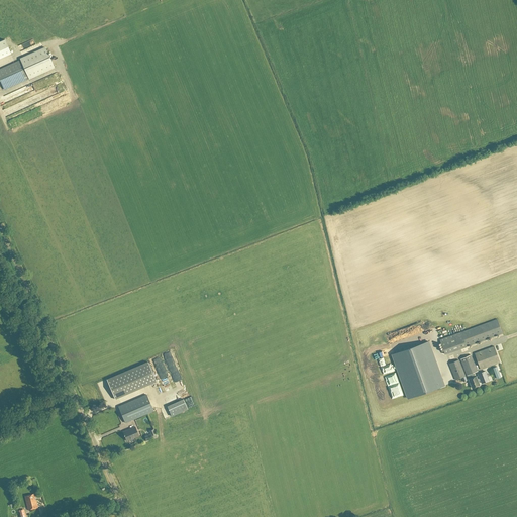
[(0,58),(10,54),(4,39),(0,41),(0,58)]
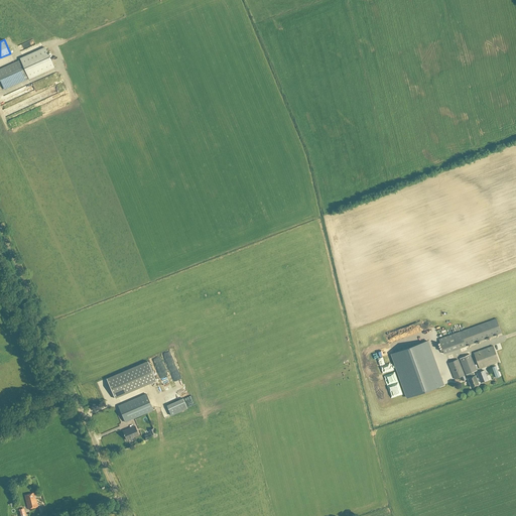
[(45,48),(21,59),(0,69),(0,81),(4,90),(54,68),(45,48)]
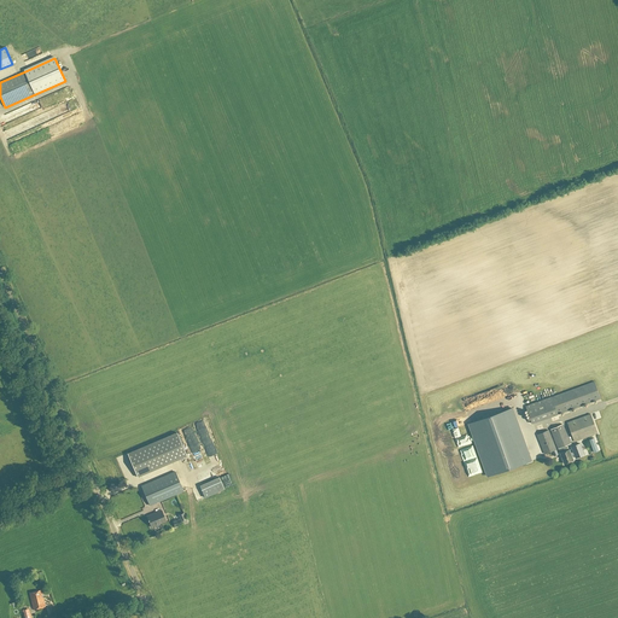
[(45,95),(30,101),(33,108),(47,101),(45,95)]
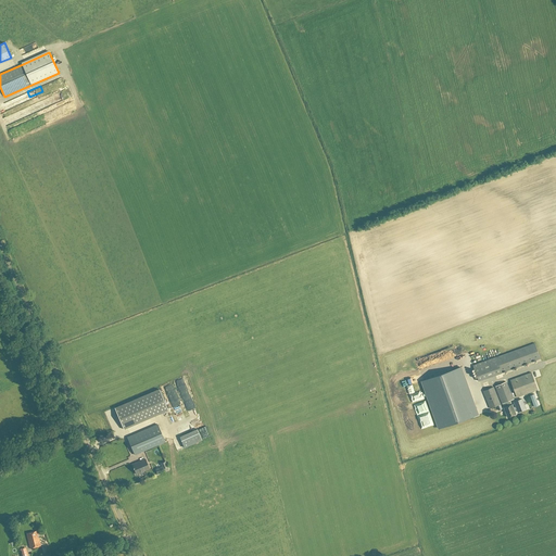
[(63,91),(45,99),(47,106),(66,98),(63,91)]
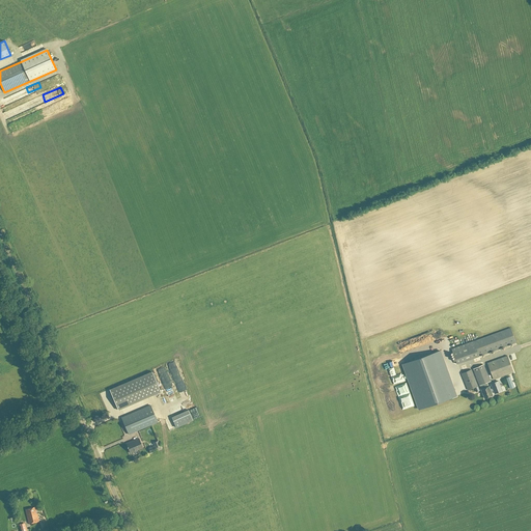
[(35,99),(25,103),(26,106),(27,105),(28,108),(31,107),(37,105),(35,99)]
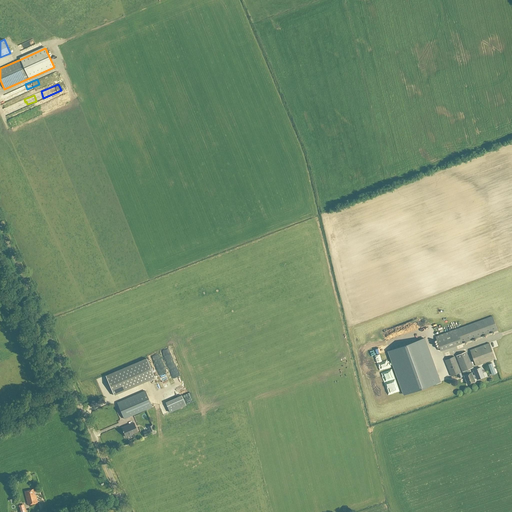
[(492,316),(435,337),(441,351),(497,330),(492,316)]
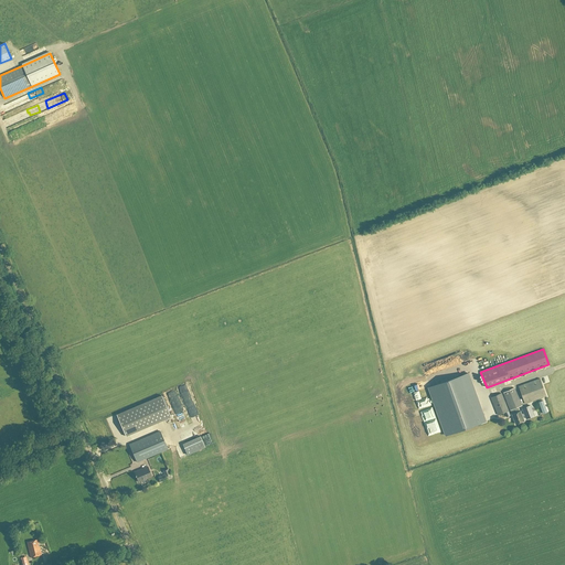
[(468,373),(429,387),(446,435),(486,422),(468,373)]
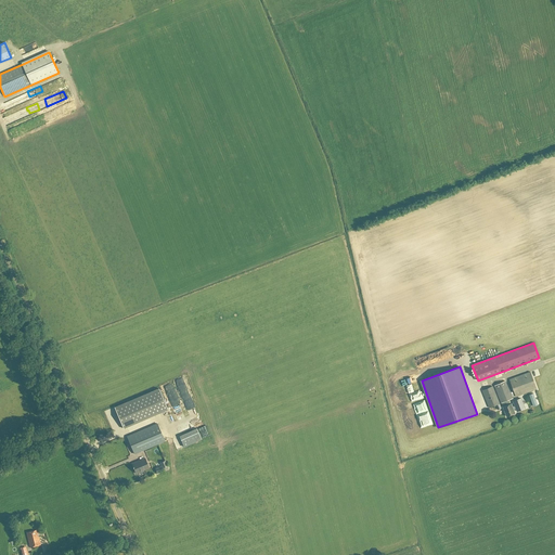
[(530,372),(510,379),(516,398),(537,389),(530,372)]
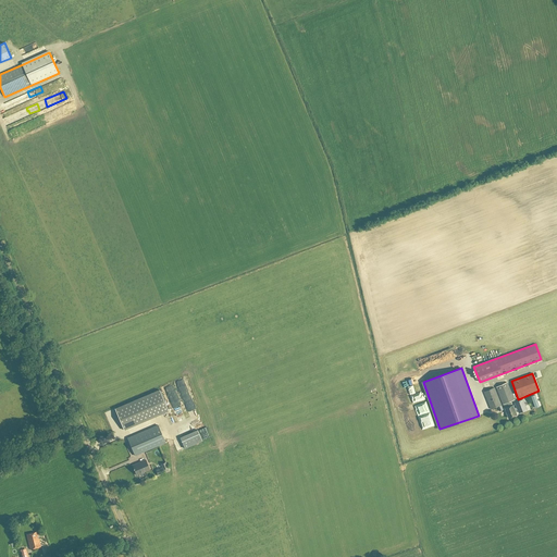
[(508,383),(496,387),(503,405),(506,404),(507,408),(505,409),(508,419),(517,416),(516,411),(518,410),(519,413),(527,410),(522,400),(516,403),(517,408),(515,408),(514,406),(512,406),(510,401),(515,400),(508,383)]
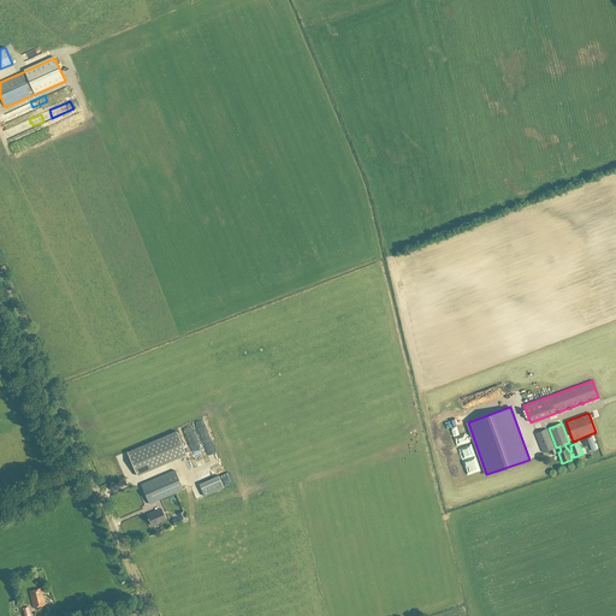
[(546,430),(535,433),(543,452),(554,449),(546,430)]
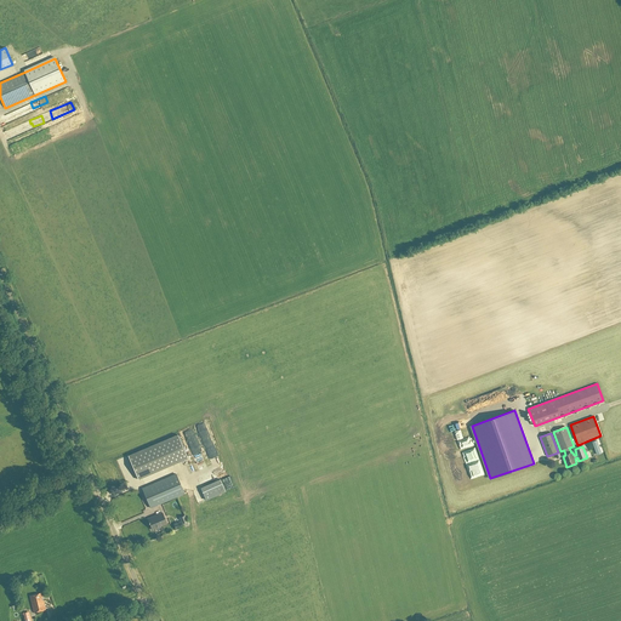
[(188,459),(177,436),(127,456),(138,480),(188,459)]
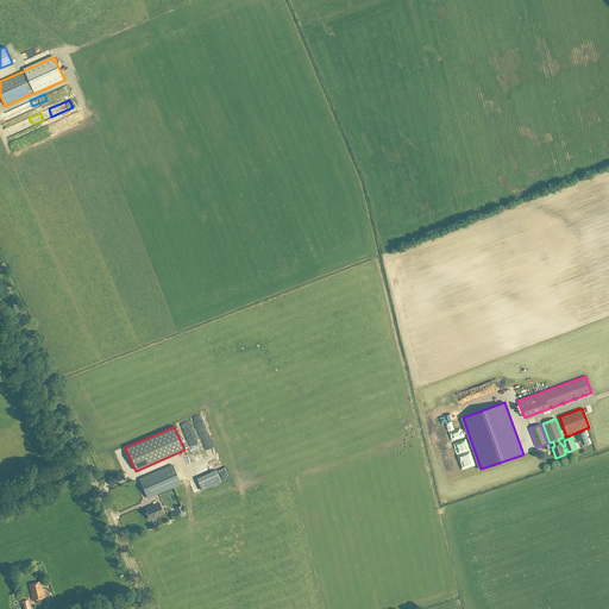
[(181,433),(192,458),(200,454),(189,431),(181,433)]
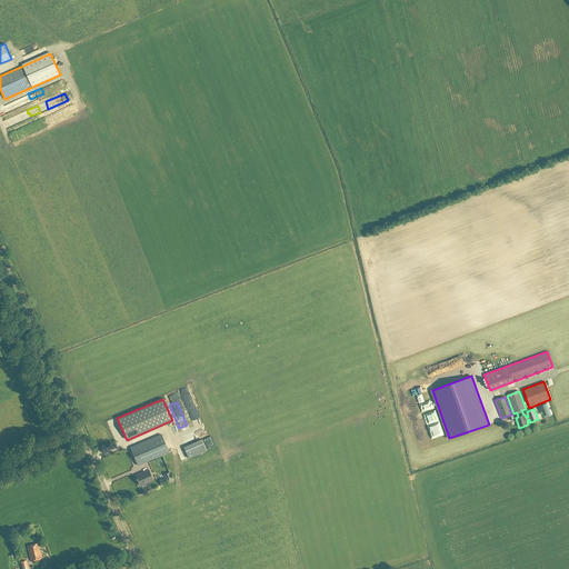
[(195,411),(188,415),(190,421),(197,419),(195,411)]
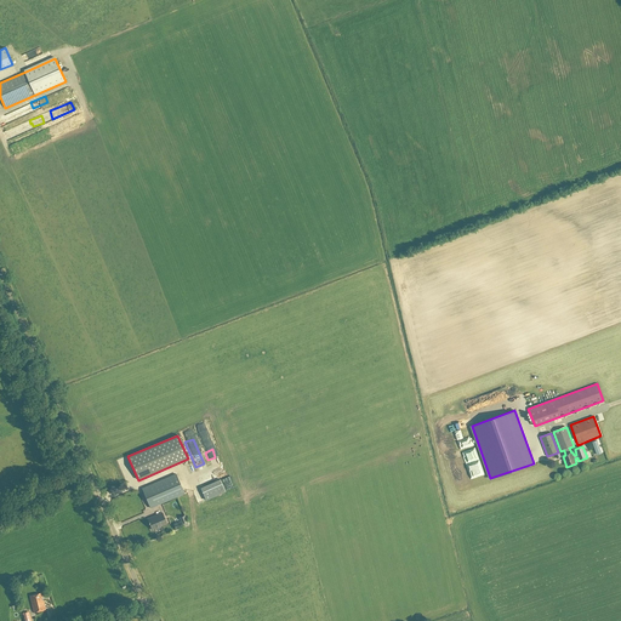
[(220,468),(211,471),(214,478),(222,476),(220,468)]
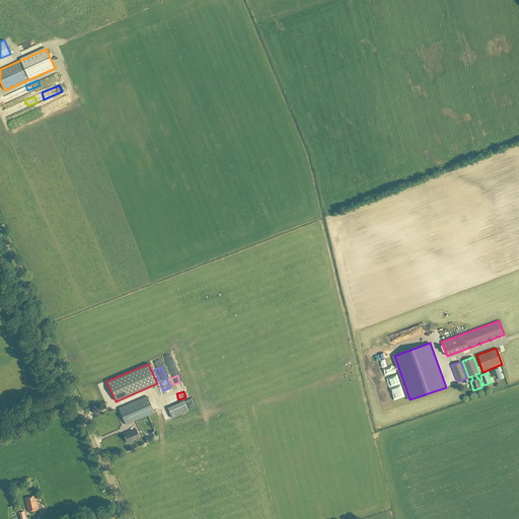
[(119,409),(126,425),(154,413),(147,396),(119,409)]
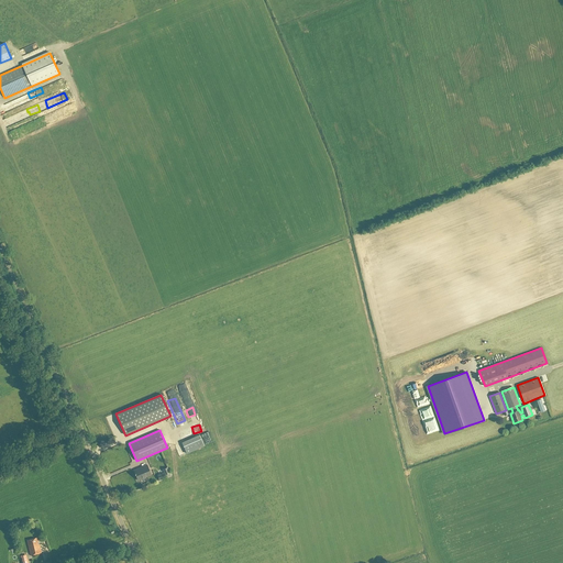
[(187,453),(205,445),(200,434),(181,442),(187,453)]
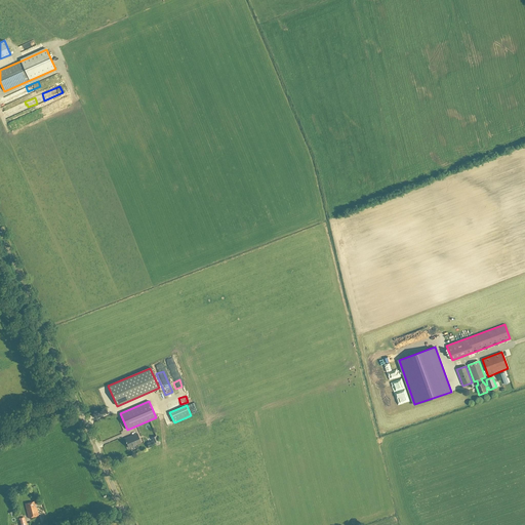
[(137,434),(125,439),(129,448),(140,443),(137,434)]
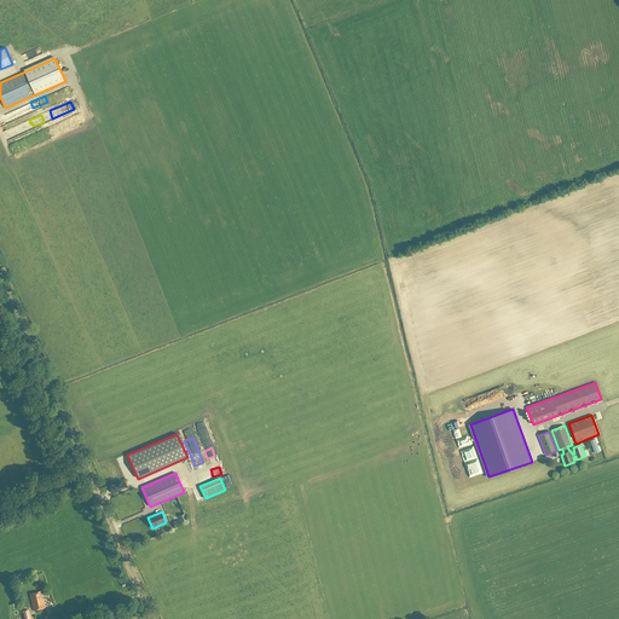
[(29,595),(34,611),(45,608),(41,591),(29,595)]
